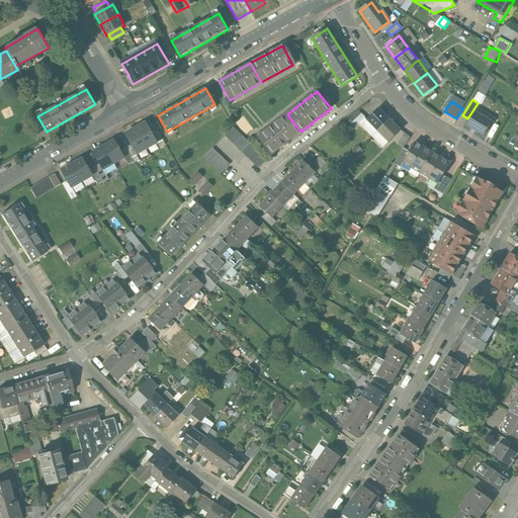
[(390,119),(378,108),(366,120),(377,132),(390,119)]
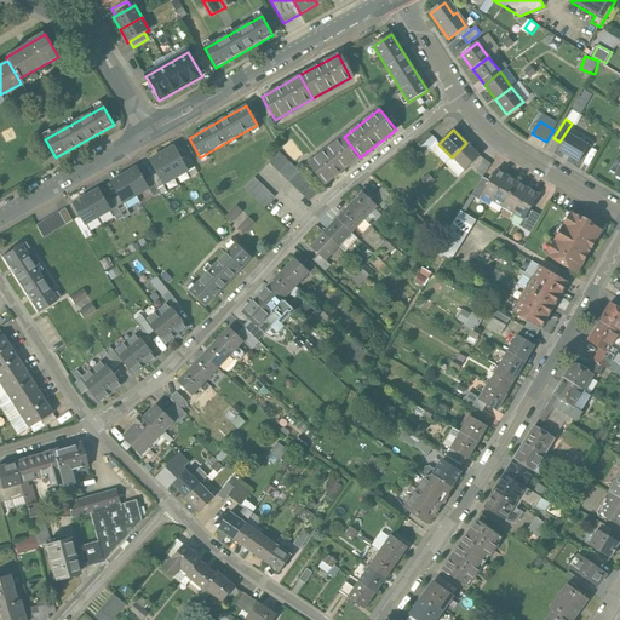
[(587,148),(564,135),(560,142),(556,149),(579,162),(587,148)]
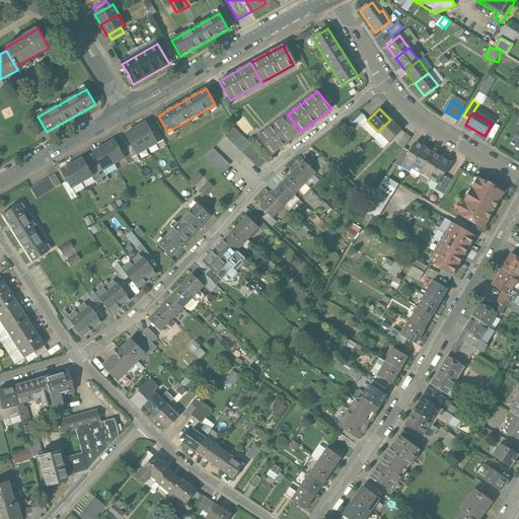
[(288,115),(257,138),(272,155),(301,132),(288,115)]
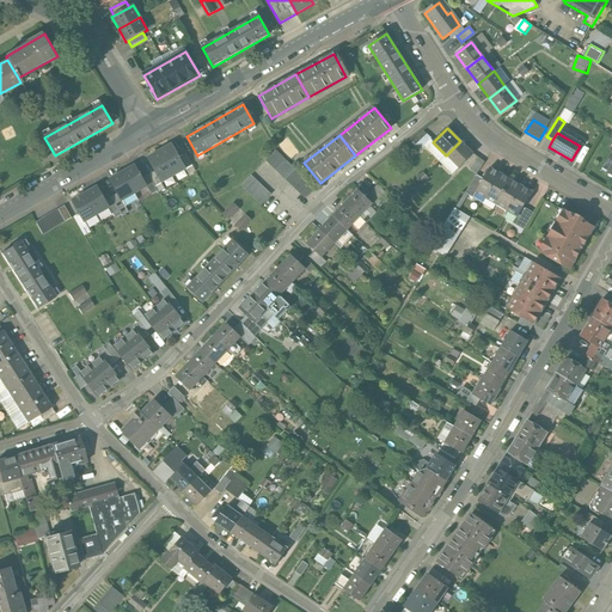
[(460,141),(446,155),(459,169),(473,154),(460,141)]
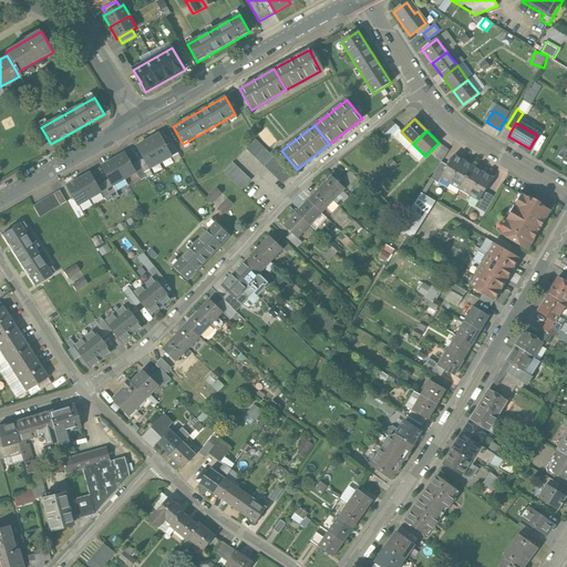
[(160,134),(148,141),(162,163),(173,156),(160,134)]
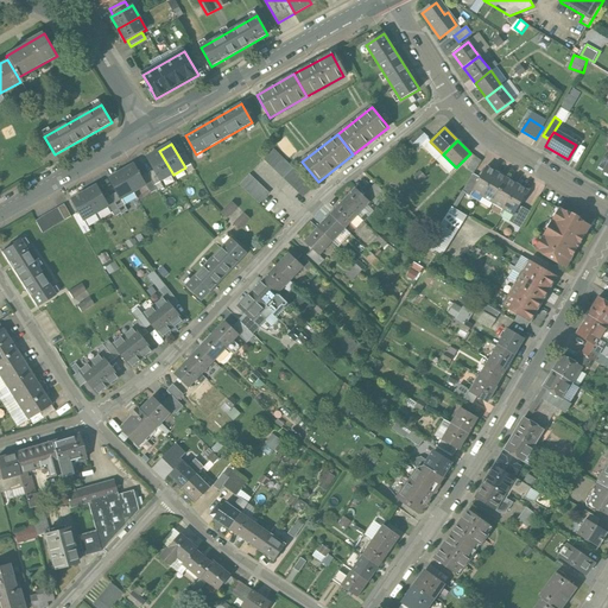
[(273,149),(263,160),(302,197),(312,187),(273,149)]
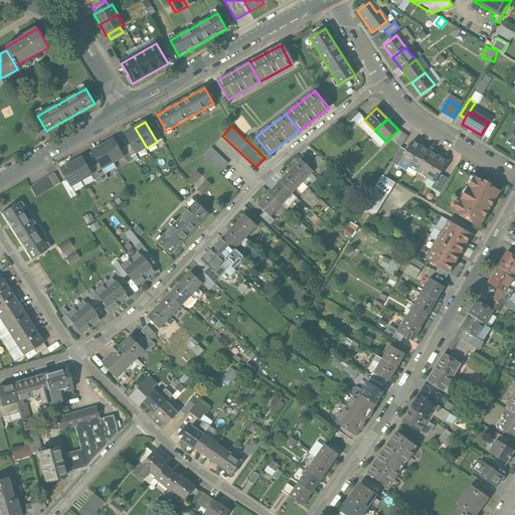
[(135,128),(124,134),(136,154),(147,148),(135,128)]
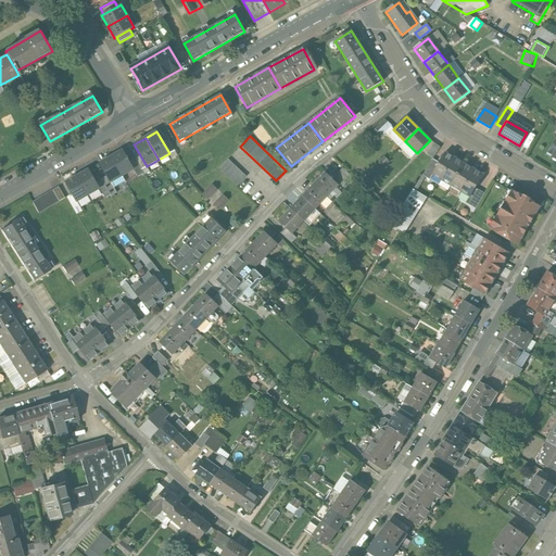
[(434,143),(427,154),(433,159),(441,148),(434,143)]
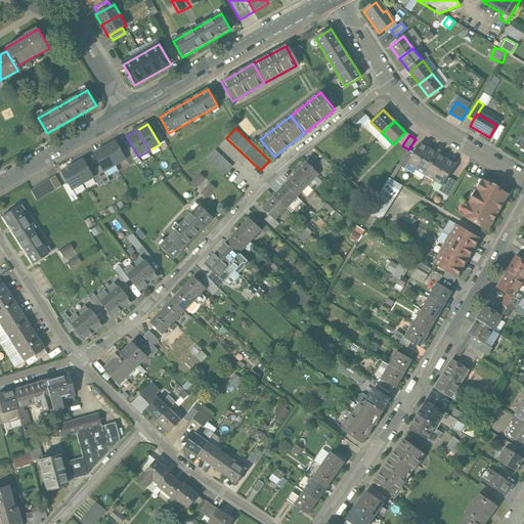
[(116,142),(104,147),(115,166),(126,160),(122,153),(116,142)]
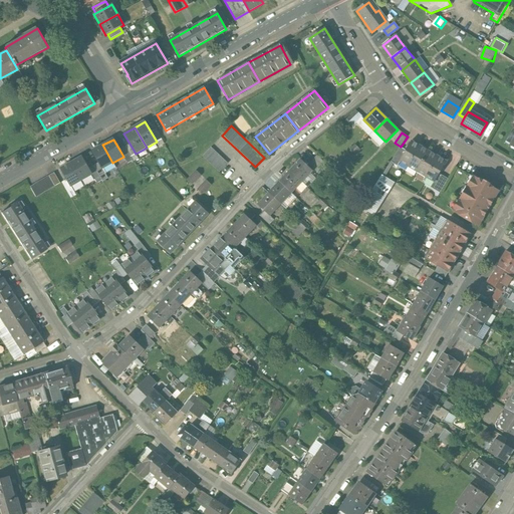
[(406,151),(399,162),(400,163),(408,168),(421,146),(412,141),(406,151)]
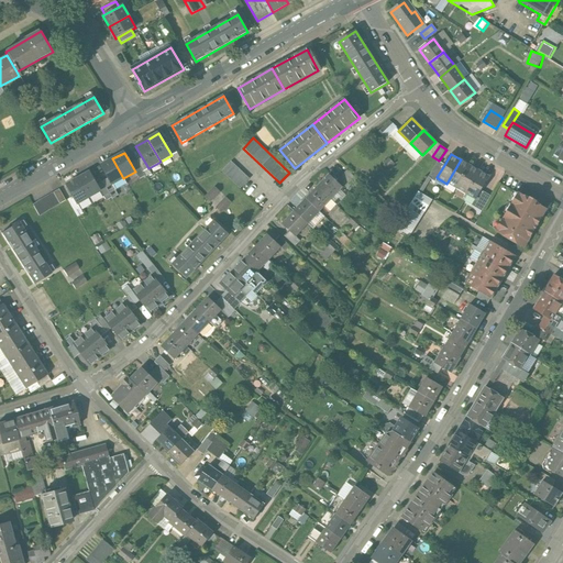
[(123,178),(112,158),(101,165),(109,178),(112,185),(123,178)]
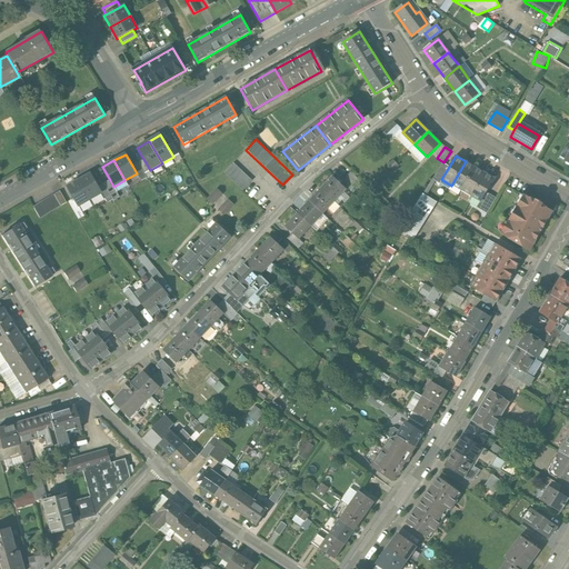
[(466,161),(451,186),(461,191),(475,167),(466,161)]
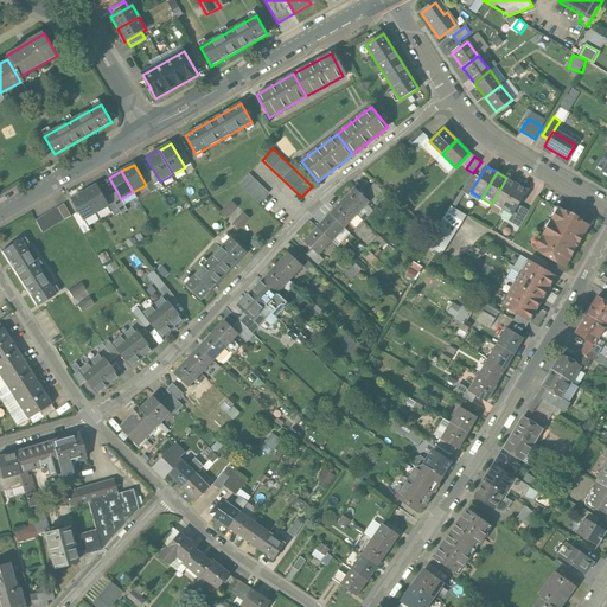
[(157,190),(147,173),(141,177),(146,185),(151,193),(157,190)]
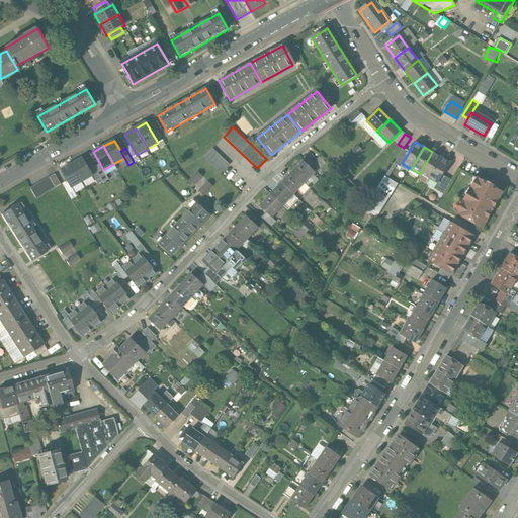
[(404,149),(394,164),(400,168),(403,164),(402,163),(409,152),(404,149)]
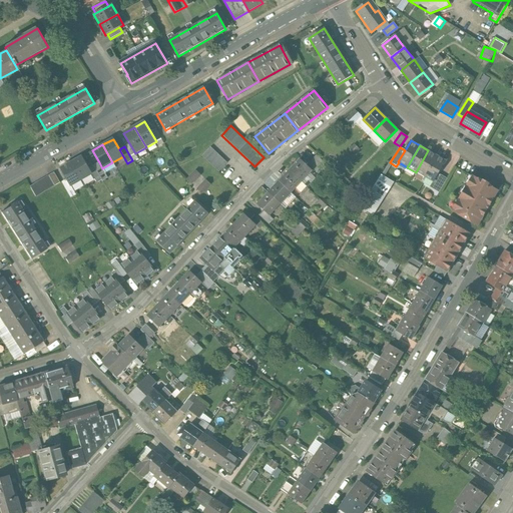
[(226,164),(210,148),(202,156),(218,172),(226,164)]
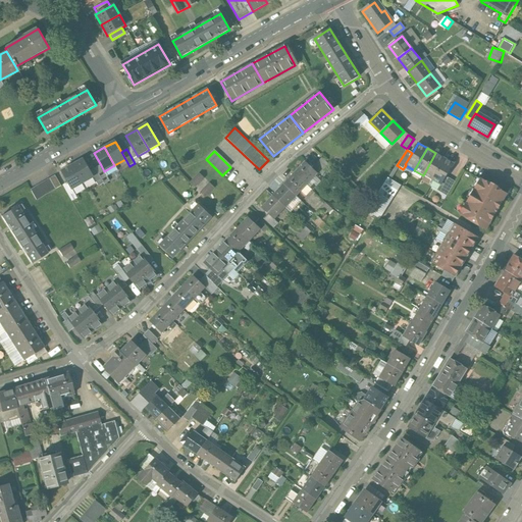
[(435,153),(423,175),(432,180),(445,158),(435,153)]
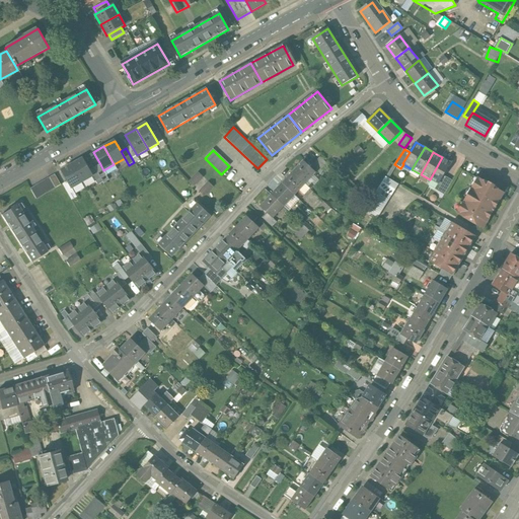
[(430,179),(428,182),(429,186),(435,190),(436,188),(438,184),(444,175),(451,163),(442,157),(430,179)]
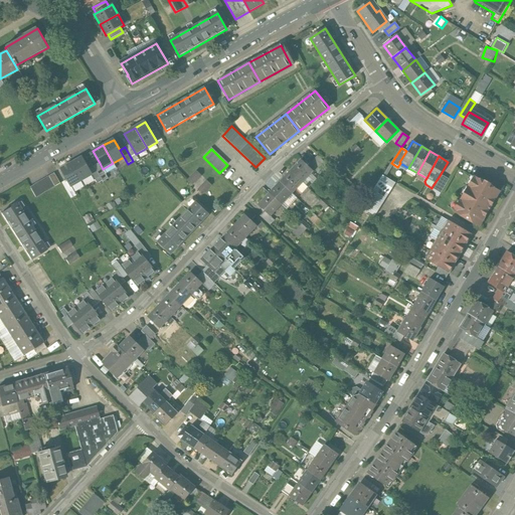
[(89,169),(82,157),(71,163),(81,181),(93,175),(89,169)]
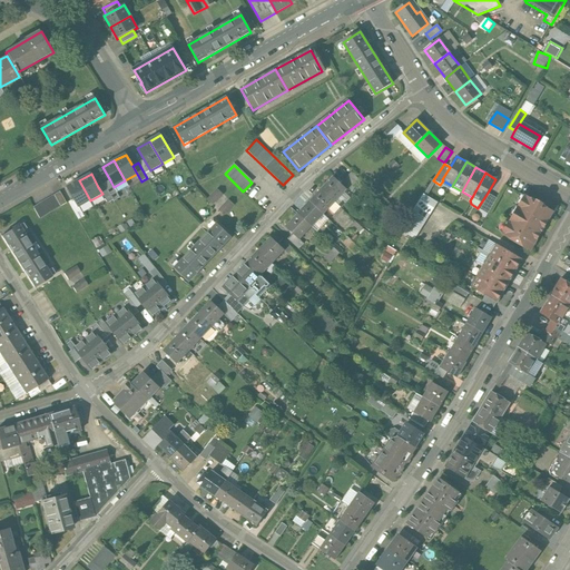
[(346,189),(333,177),(321,189),(334,202),(346,189)]
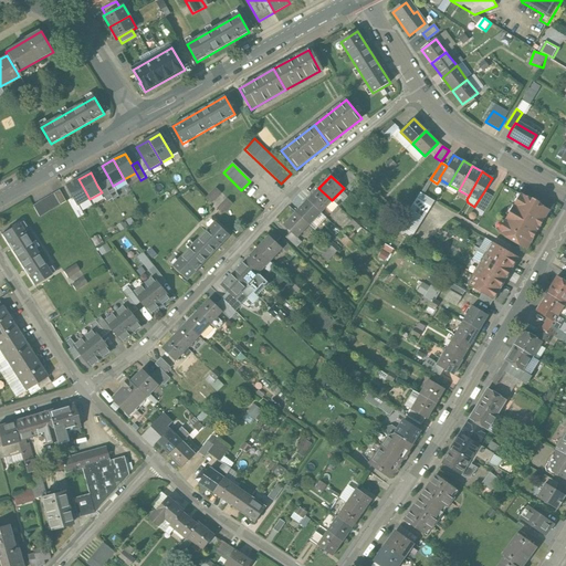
[(90,199),(79,179),(67,186),(74,198),(79,206),(90,199)]
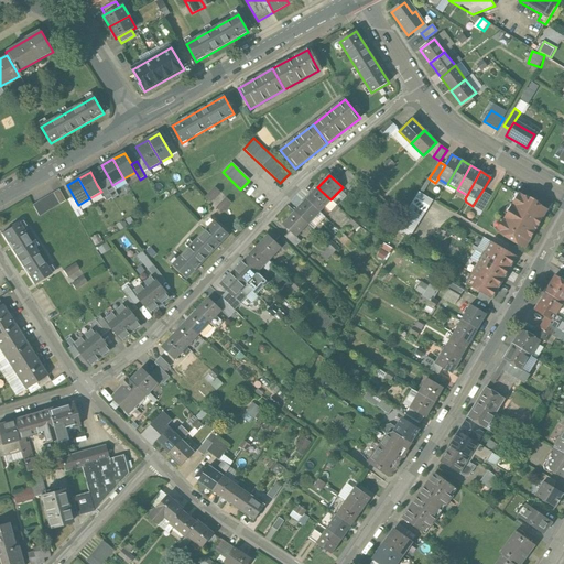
[(109,179),(104,182),(112,198),(112,199),(119,196),(112,185),(109,179)]
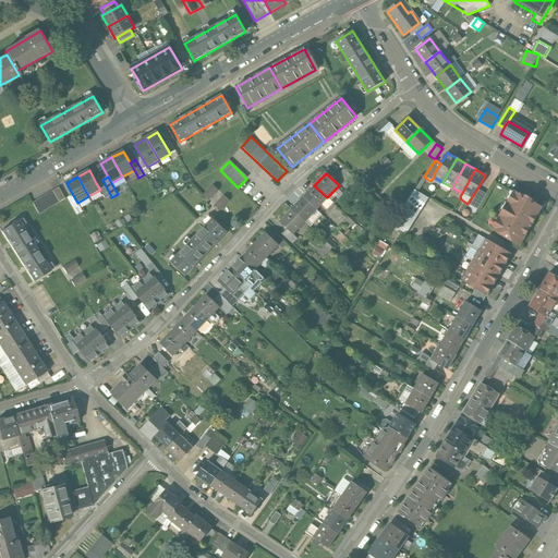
[(102,180),(101,180),(96,183),(100,190),(106,199),(111,196),(102,180)]
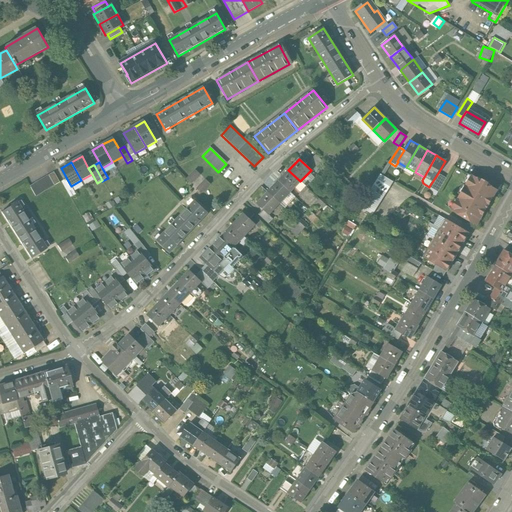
[(195,170),(186,179),(192,185),(201,175),(195,170)]
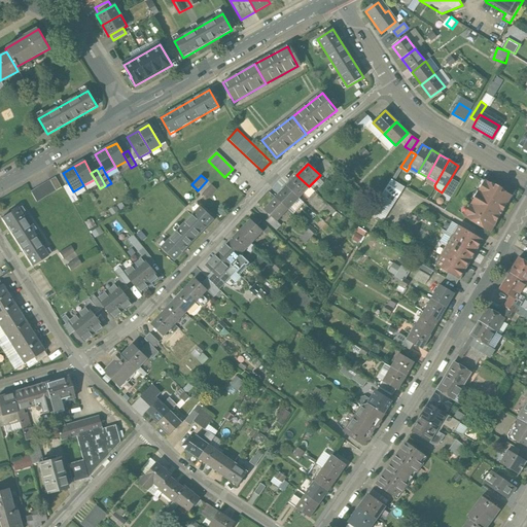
[(309,186),(296,175),(286,186),(299,198),(309,186)]
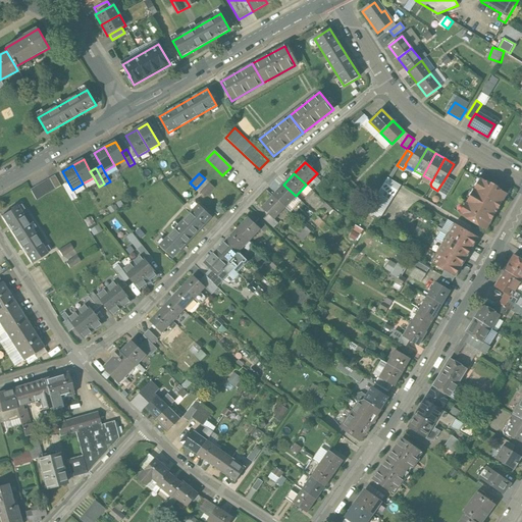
[(61,187),(55,175),(50,178),(50,179),(56,190),(61,187)]
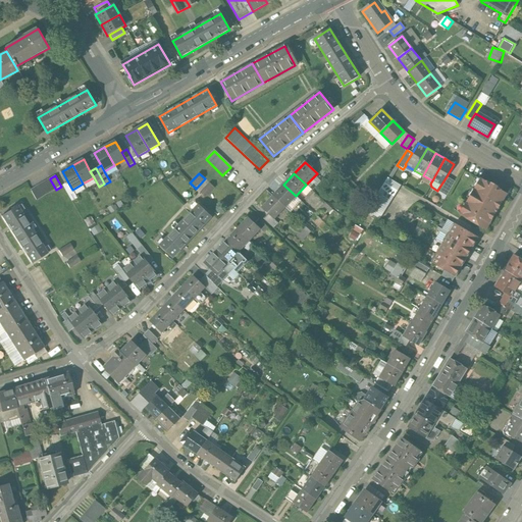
[(455,183),(447,176),(440,186),(438,189),(448,195),(455,183)]
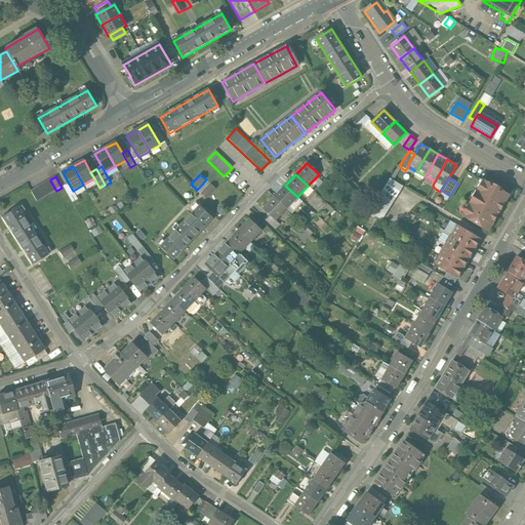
[(403,187),(391,179),(387,186),(400,193),(403,187)]
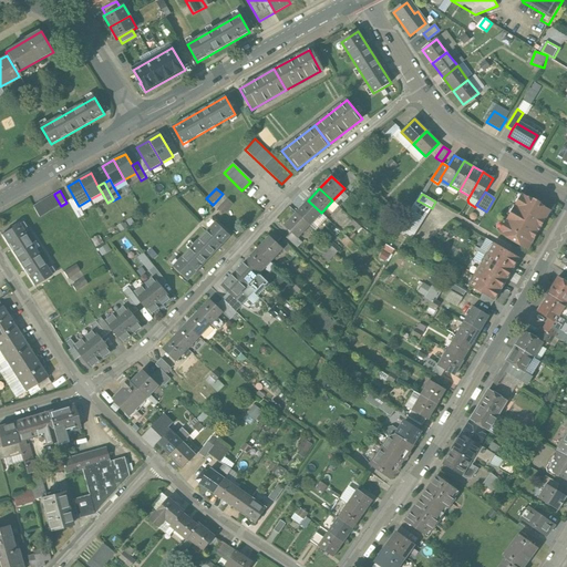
[(54,195),(33,207),(39,218),(61,206),(54,195)]
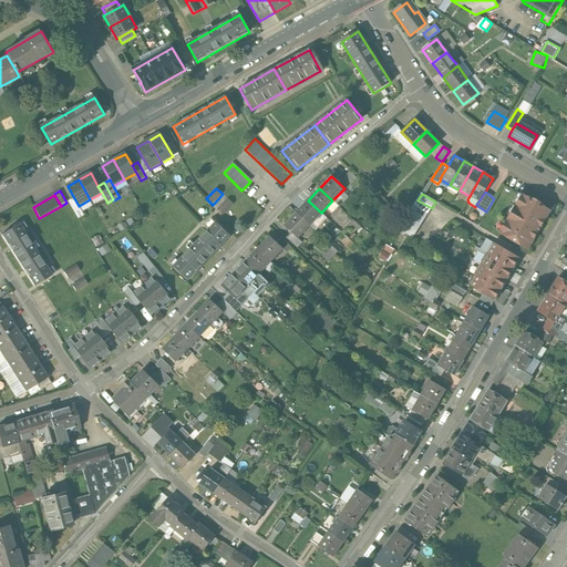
[(516,207),(511,217),(509,216),(501,232),(512,238),(509,240),(516,244),(517,241),(527,247),(532,239),(533,240),(538,232),(537,232),(539,227),(540,228),(545,219),(544,219),(548,210),(538,205),(539,204),(534,199),(533,202),(522,195),(515,207),(516,207)]
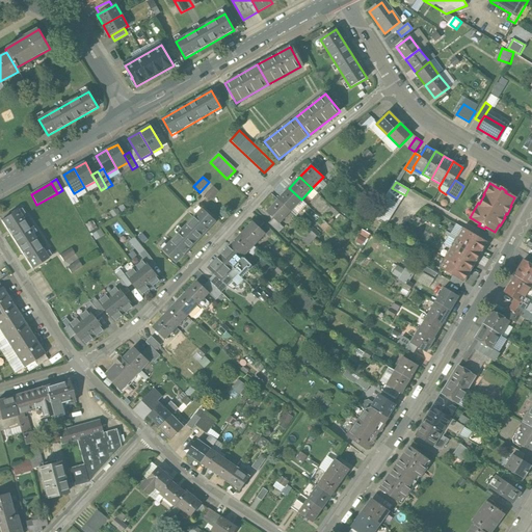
[(70,186),(64,189),(74,205),(79,202),(74,193),(70,186)]
